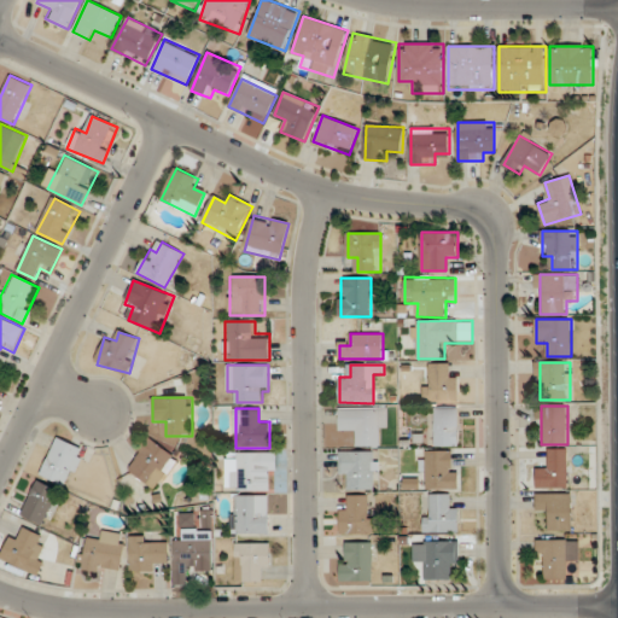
[(388,408),(340,408),(340,433),(353,433),(353,447),(378,447),(378,433),(388,433),(388,408)]
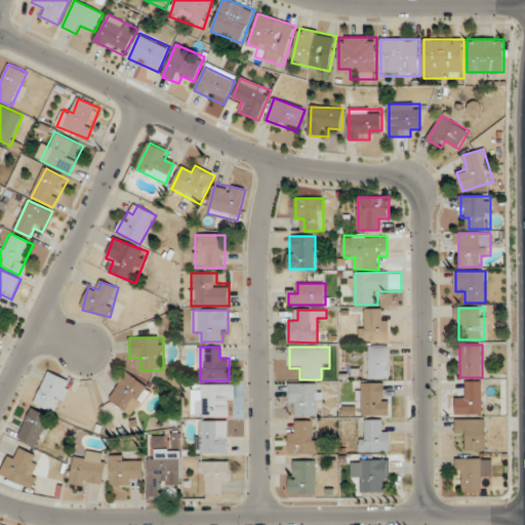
[(369,379),(391,379),(391,347),(369,347),(369,379)]
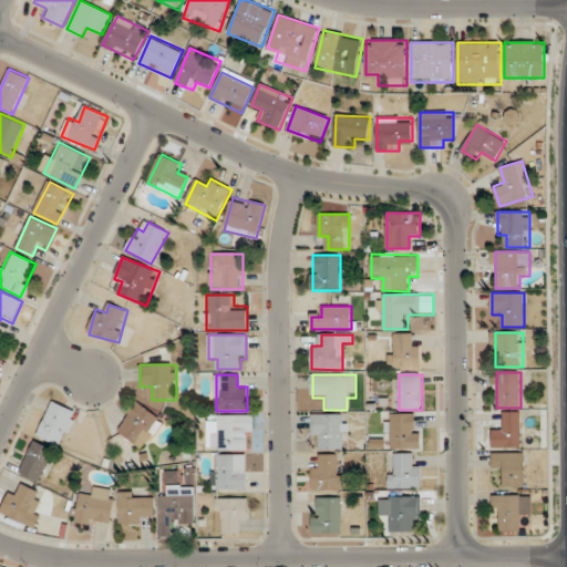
[(37,435),(62,447),(80,413),(54,401),(37,435)]
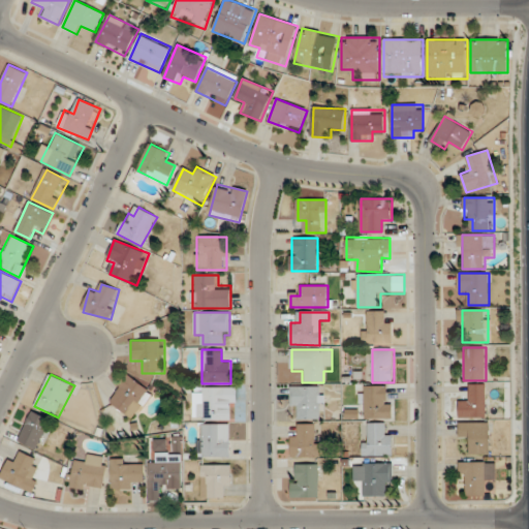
[(152,393),(129,375),(109,402),(131,418),(152,393)]
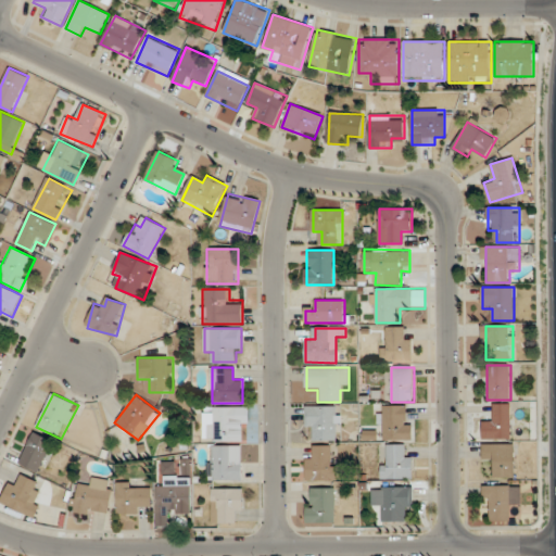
[(483,417),(483,439),(513,439),(513,404),(494,404),(494,417),(483,417)]
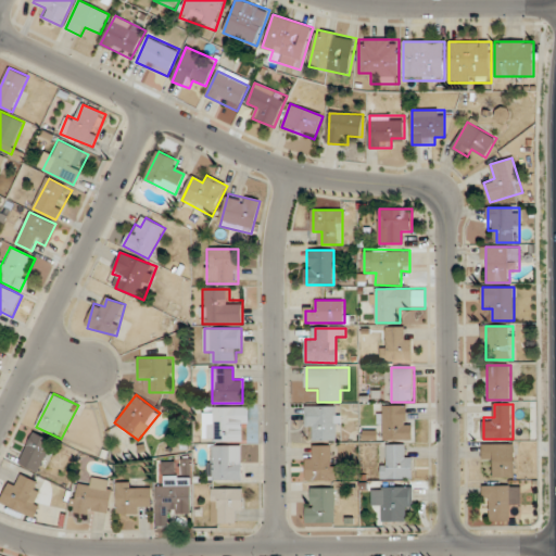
[(340,441),(340,406),(306,406),(306,429),(316,429),(316,441),(340,441)]
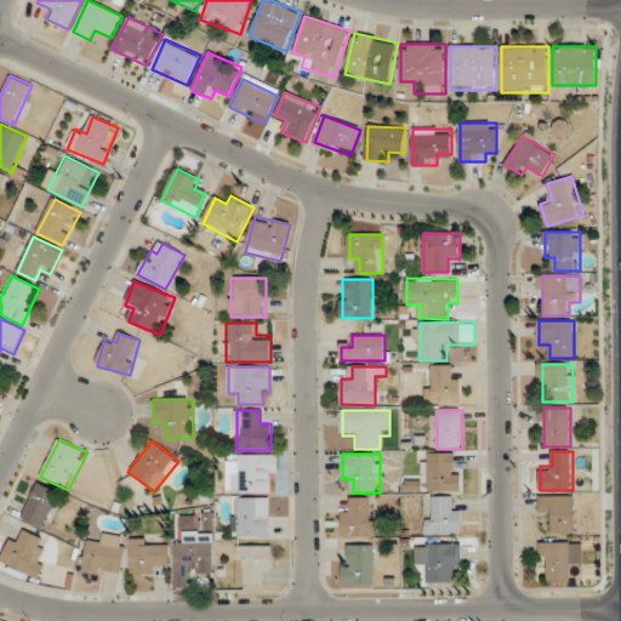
[(460,491),(460,454),(426,454),(426,491),(460,491)]
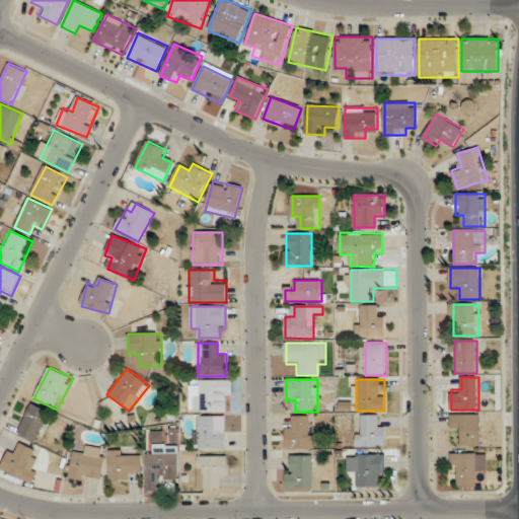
[(190,412),(225,412),(225,381),(190,381),(190,412)]
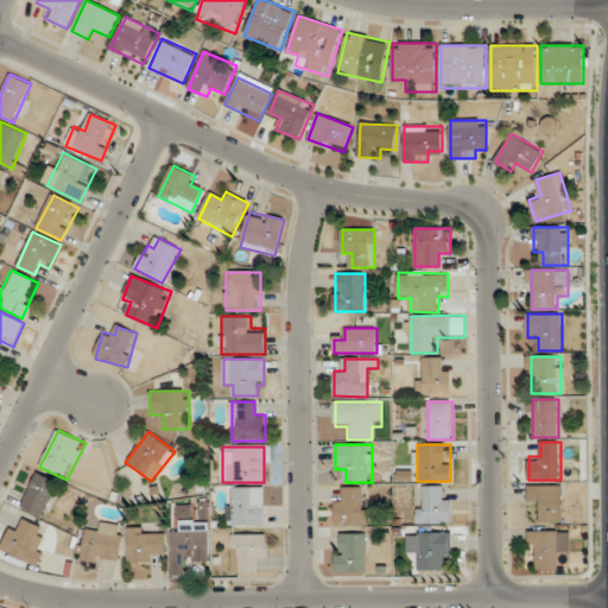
[(43,519),(59,483),(38,473),(21,508),(43,519)]
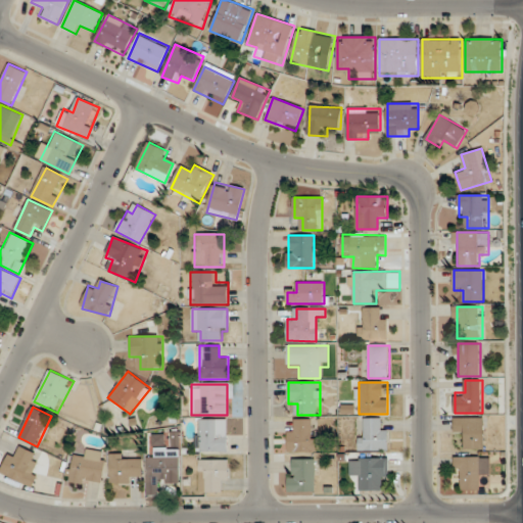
[(360,450),(388,450),(388,429),(379,429),(379,418),(360,418),(360,450)]
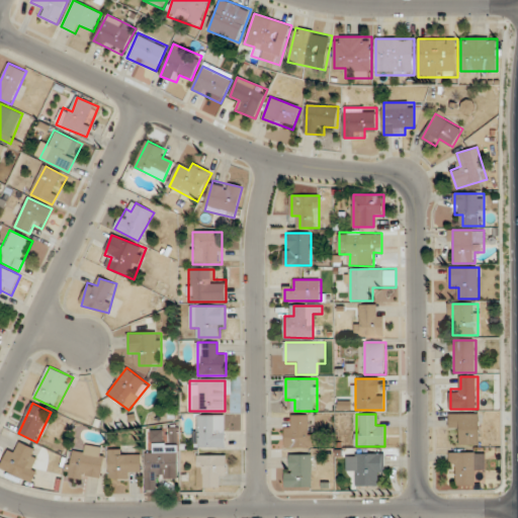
[(226,425),(217,425),(217,416),(194,416),(194,448),(226,448),(226,425)]
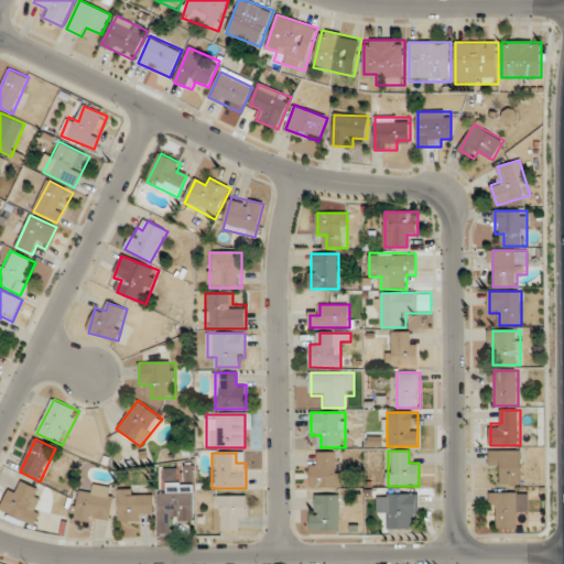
[(312,464),(312,488),(342,488),(342,453),(320,453),(320,464),(312,464)]
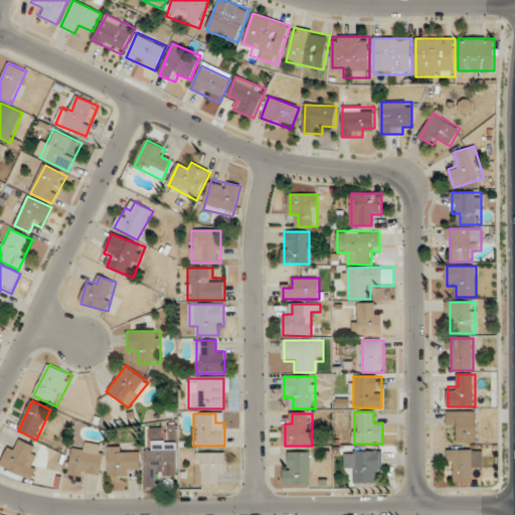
[(39,448),(21,441),(17,450),(9,446),(0,467),(26,478),(39,448)]
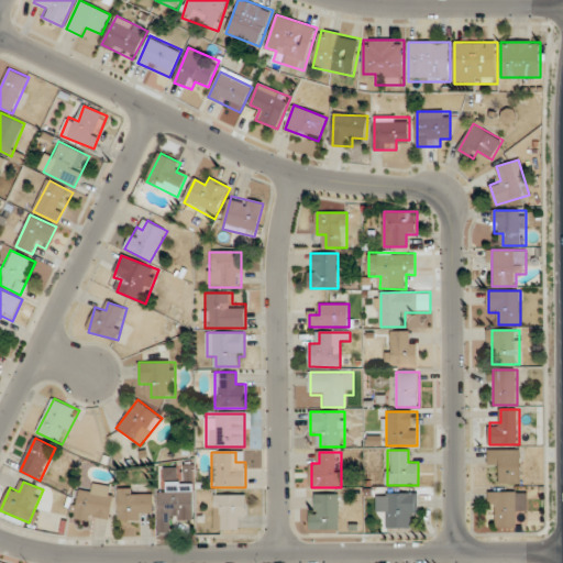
[(194,519),(194,482),(167,482),(167,492),(158,492),(158,519),(194,519)]
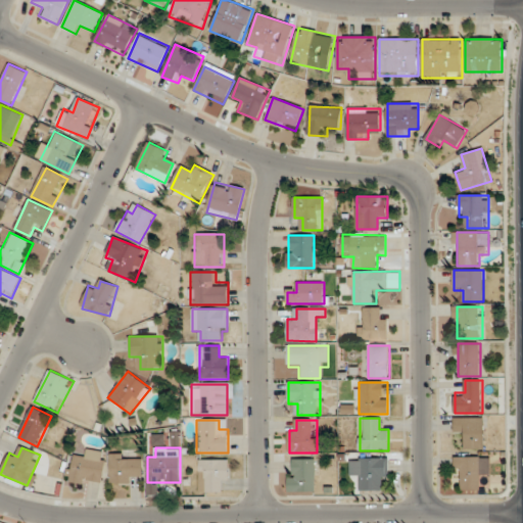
[(101,482),(107,454),(86,449),(84,459),(74,457),(68,484),(86,487),(88,479),(101,482)]
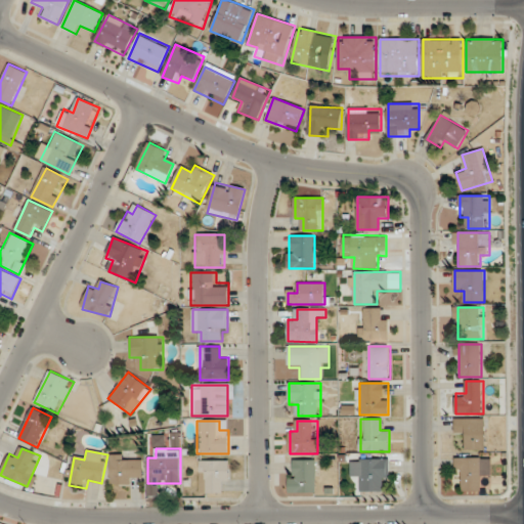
[(111,486),(132,485),(132,476),(142,476),(142,455),(111,455),(111,486)]
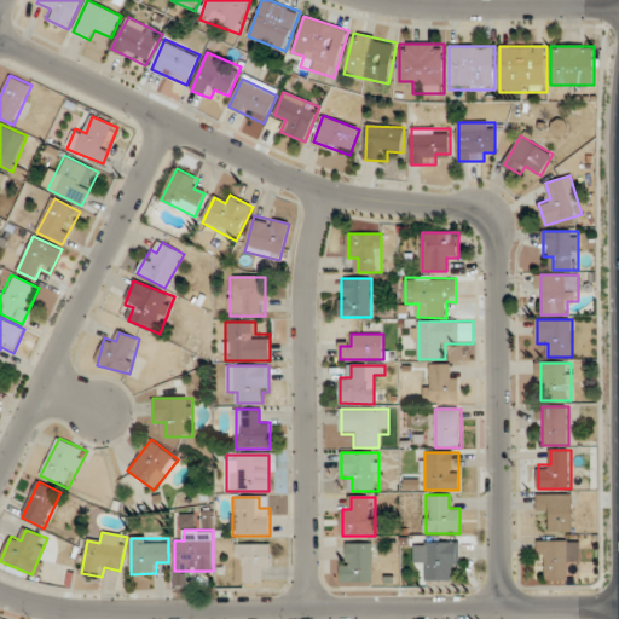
[(580,541),(543,541),(543,579),(580,579),(580,541)]
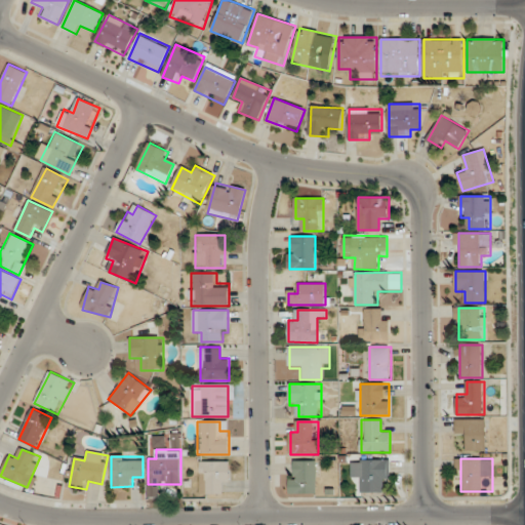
[(316,493),(316,460),(290,460),(290,493),(316,493)]
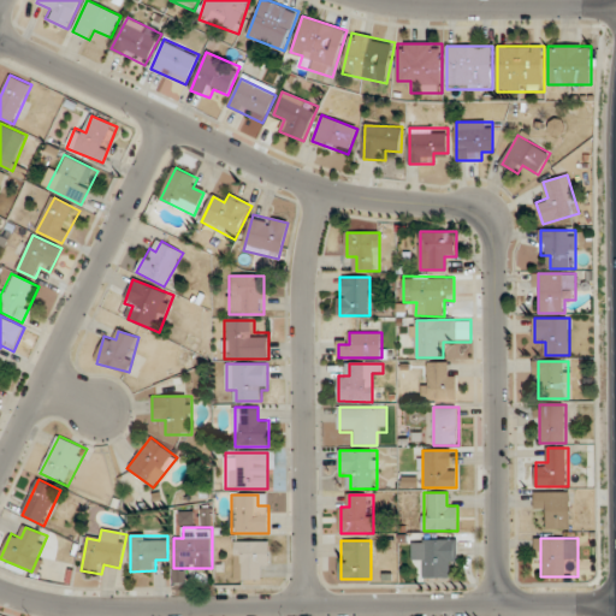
[(456,540),(413,540),(413,564),(425,564),(425,578),(451,578),(451,567),(456,567),(456,540)]
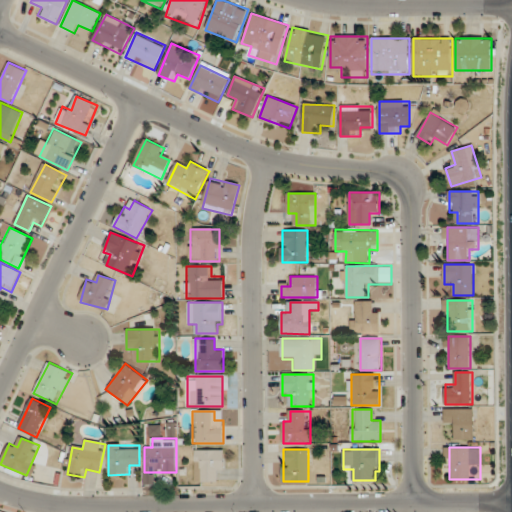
[(224,450),(195,450),(195,483),(216,483),(216,472),(224,472),(224,450)]
